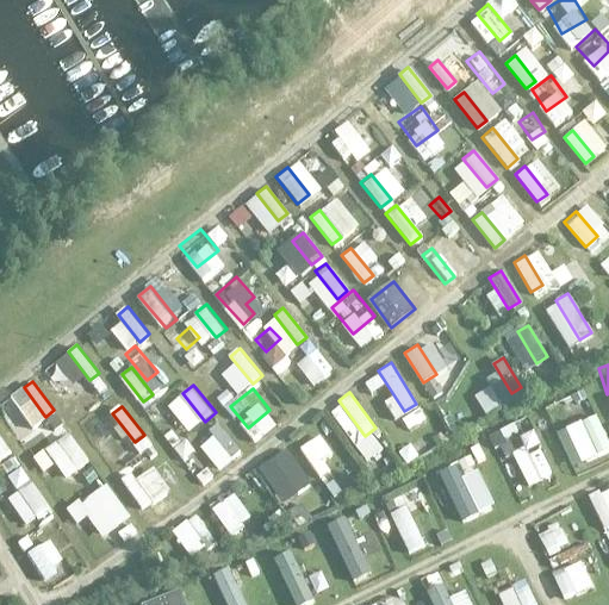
[(608,441),(597,413),(564,429),(579,466),(608,451),(608,441)]
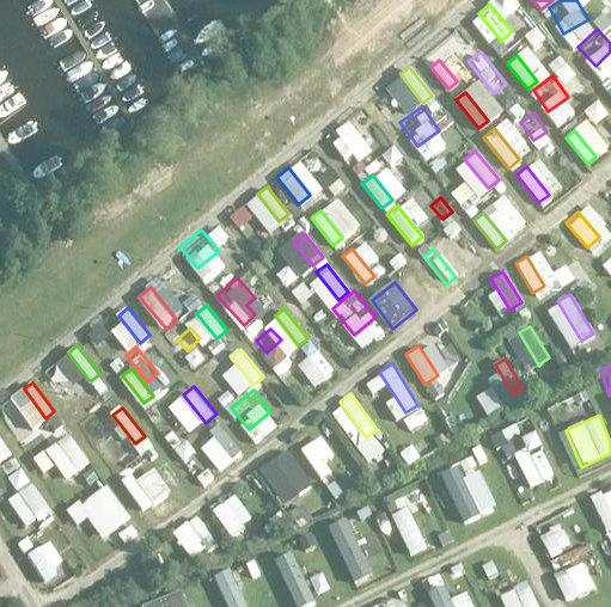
[(498,454),(512,449),(500,421),(487,427),(498,454)]
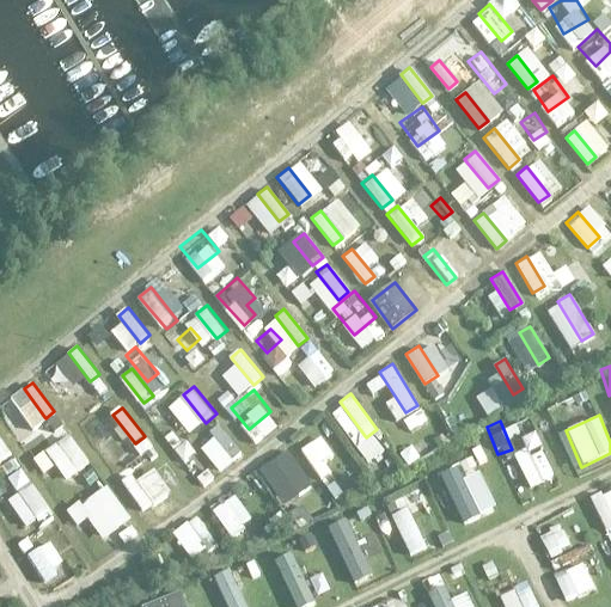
[(236,459),(245,452),(222,423),(213,430),(236,459)]
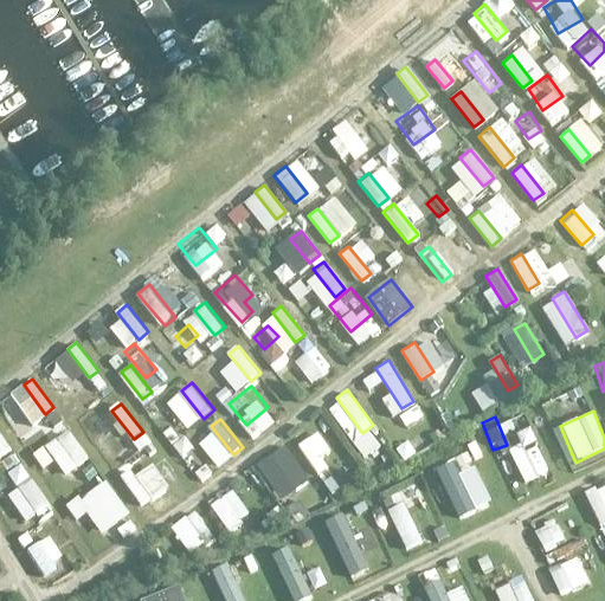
[(78,464),(89,456),(69,428),(58,435),(78,464)]
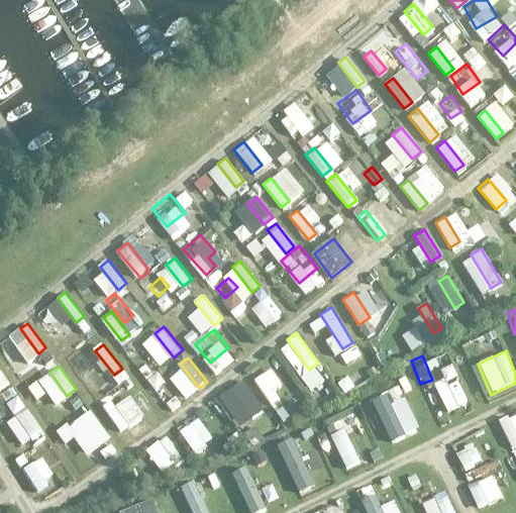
[(381,372),(391,393),(404,387),(393,366),(381,372)]
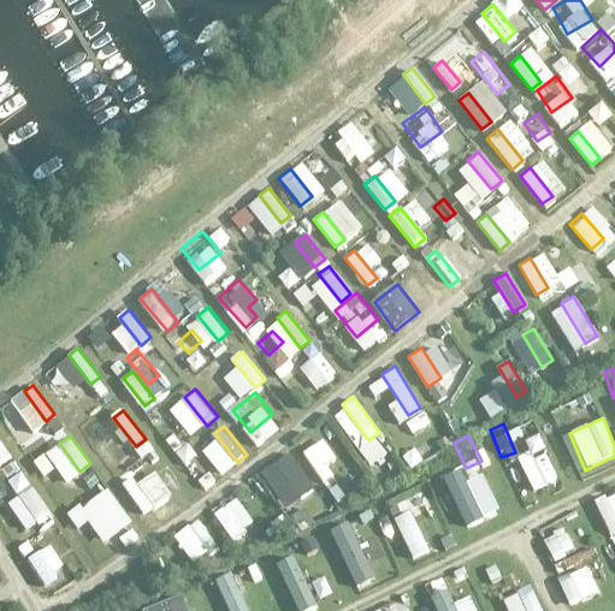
[(0,439),(0,461),(10,455),(0,439)]
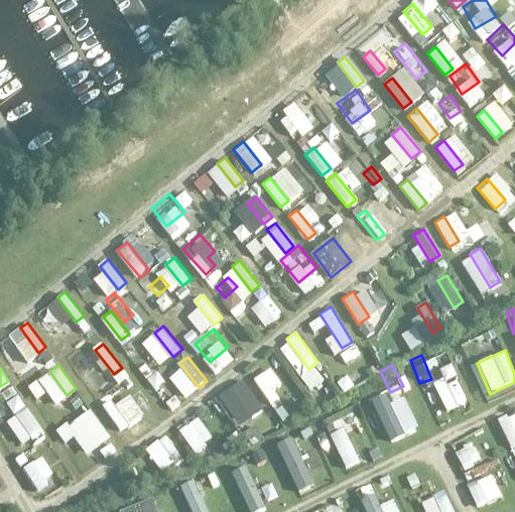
[(278,397),(261,373),(253,378),(269,403),(278,397)]
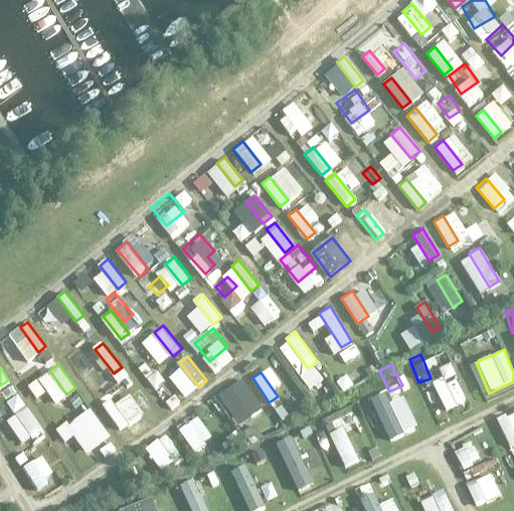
[(232,386),(251,416),(262,409),(241,380),(232,386)]
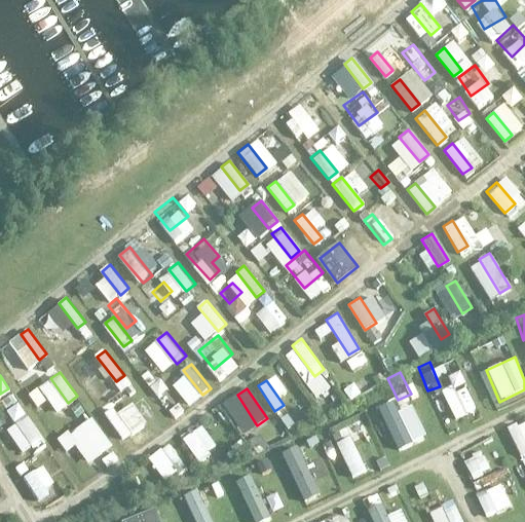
[(124,439),(133,433),(115,408),(107,414),(124,439)]
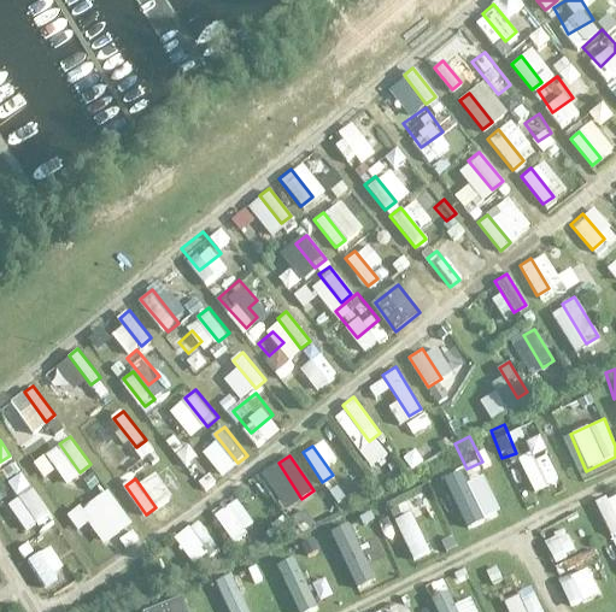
[(31,483),(18,493),(39,523),(53,513),(31,483)]
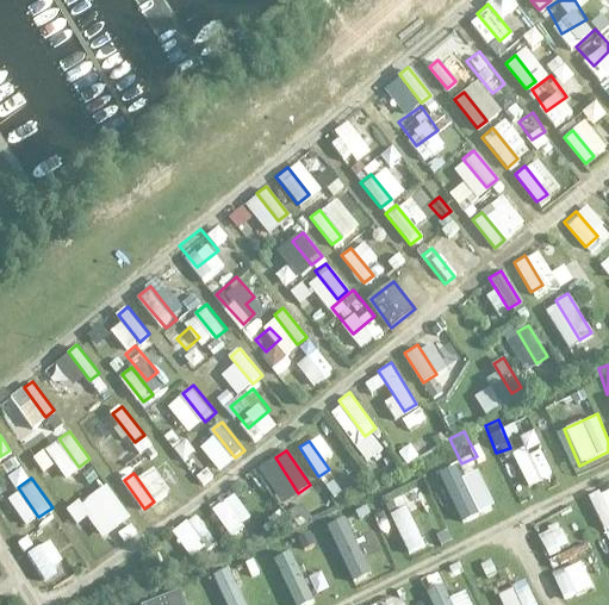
[(417,516),(403,486),(391,492),(406,522),(417,516)]
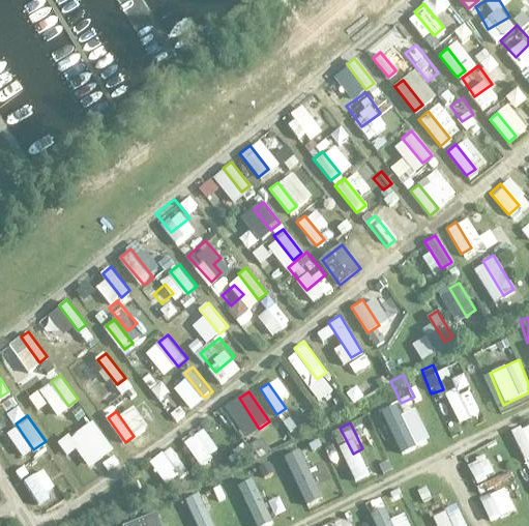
[(112,445),(96,424),(87,430),(103,453),(112,445)]
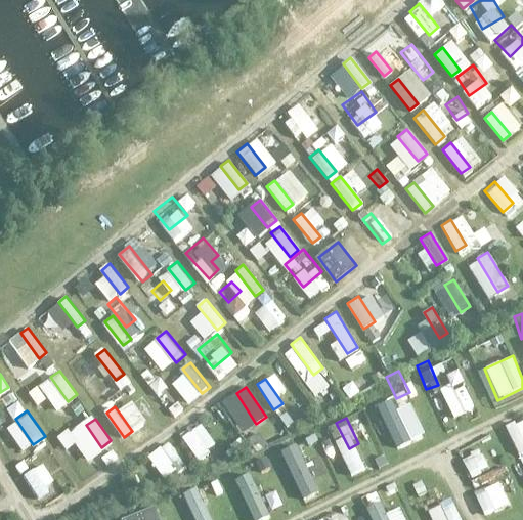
[(209,448),(217,442),(204,423),(195,429),(209,448)]
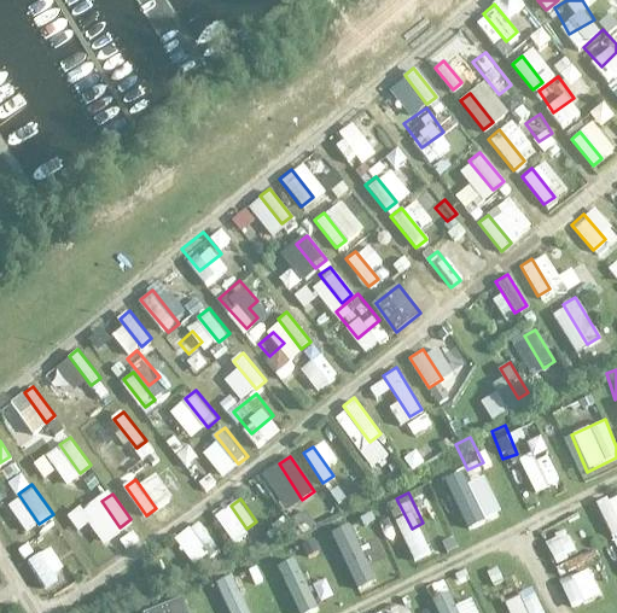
[(325,523),(333,544),(358,536),(350,514),(325,523)]
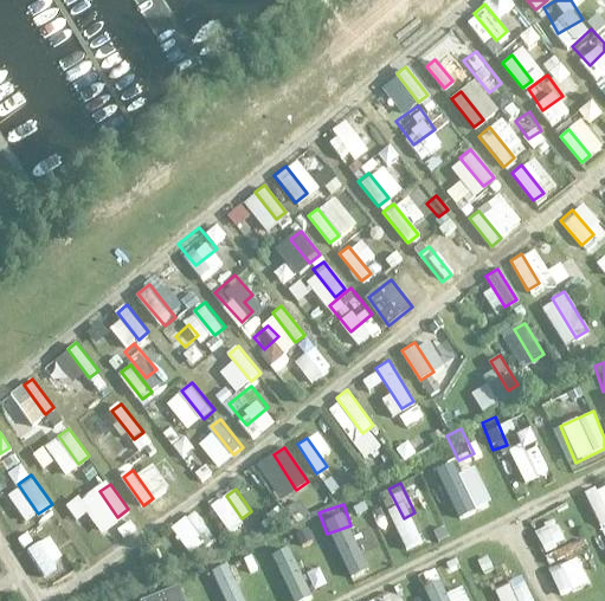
[(198,510),(187,518),(208,545),(218,538),(198,510)]
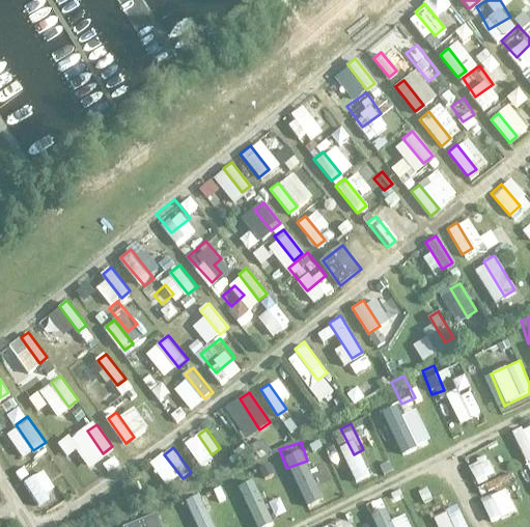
[(249,459),(229,468),(238,489),(257,479),(249,459)]
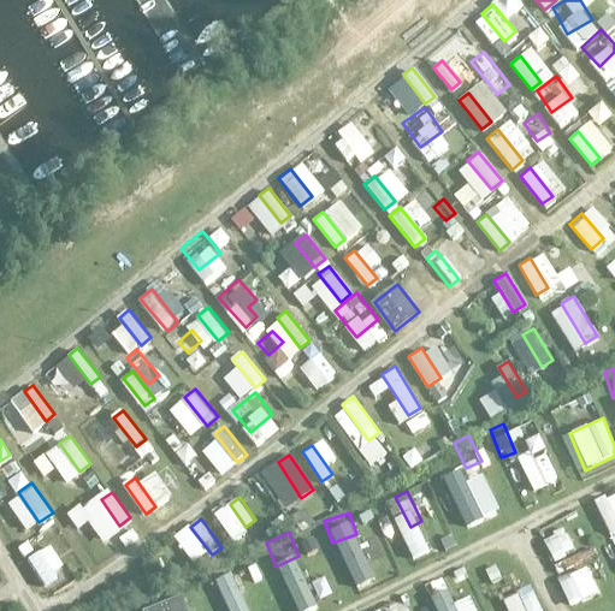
[(66,533),(53,537),(59,559),(72,556),(66,533)]
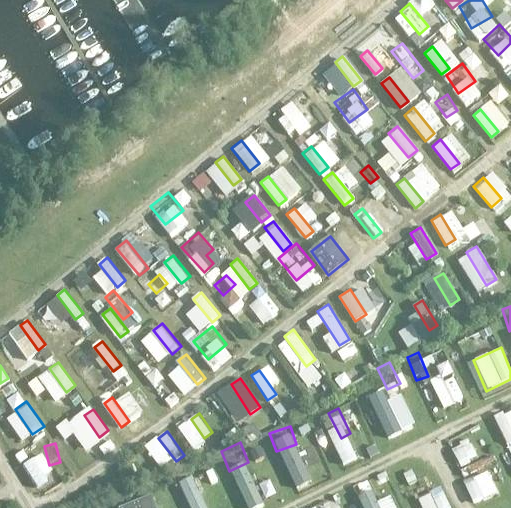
[(213,477),(226,475),(222,452),(208,454),(213,477)]
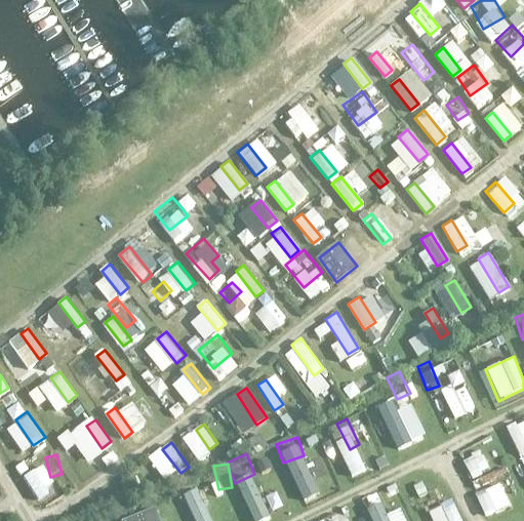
[(292,474),(299,489),(318,481),(311,466),(292,474)]
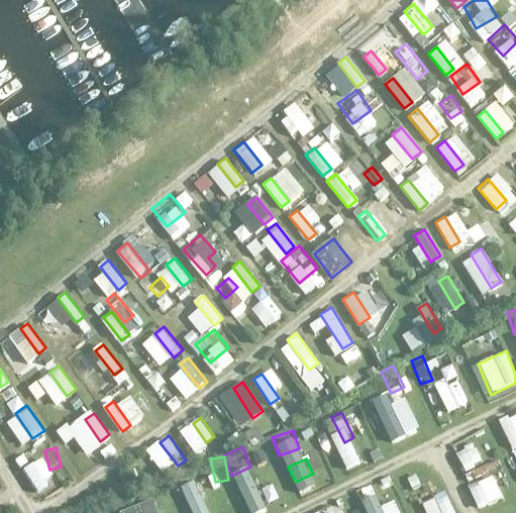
[(47,485),(33,462),(23,468),(38,491),(47,485)]
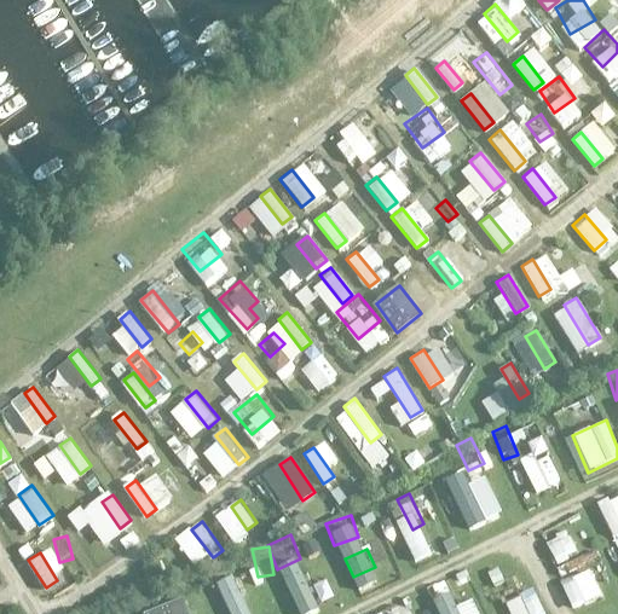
[(310,592),(333,580),(324,563),(301,574),(310,592)]
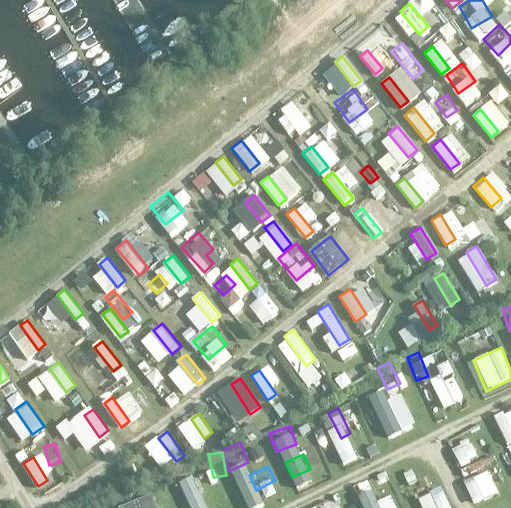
[(460,469),(468,490),(478,486),(470,466),(460,469)]
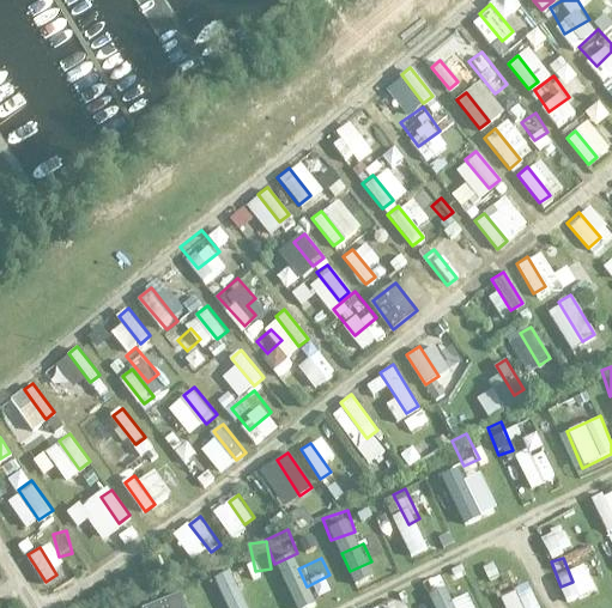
[(249,607),(232,570),(217,577),(230,607),(249,607)]
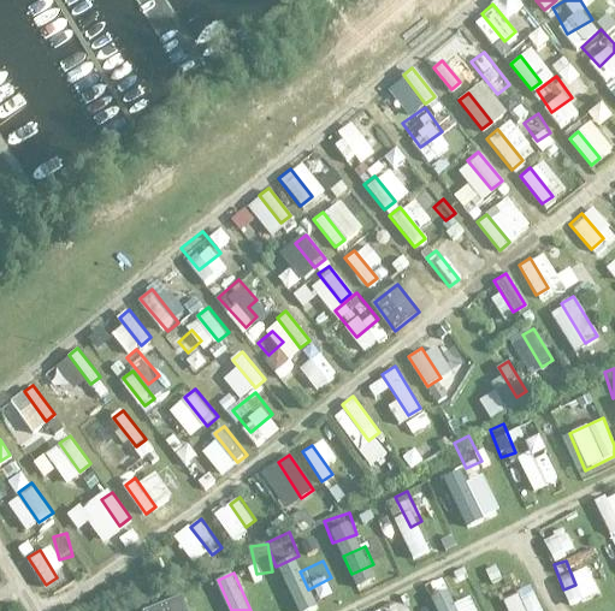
[(518,574),(494,581),(503,610),(510,610),(520,609),(514,594),(524,591),(518,574)]
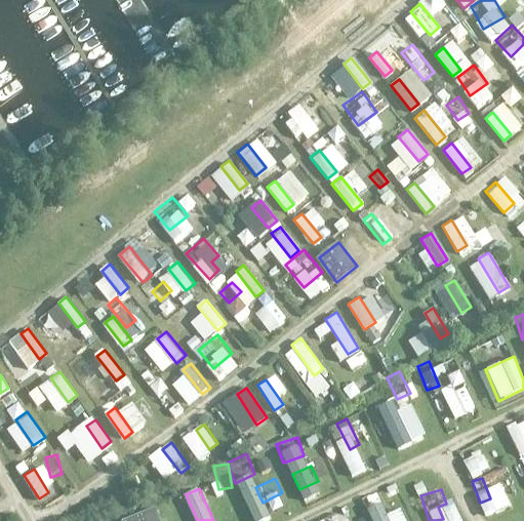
[(362,497),(373,520),(381,520),(385,520),(371,493),(362,497)]
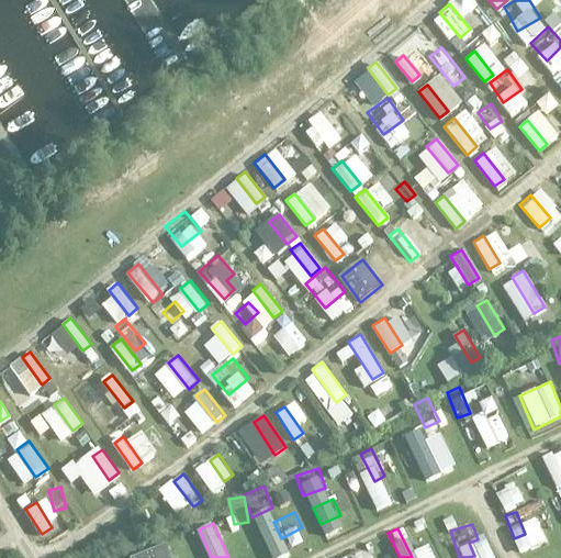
[(132,557),(174,557),(168,543),(132,557)]
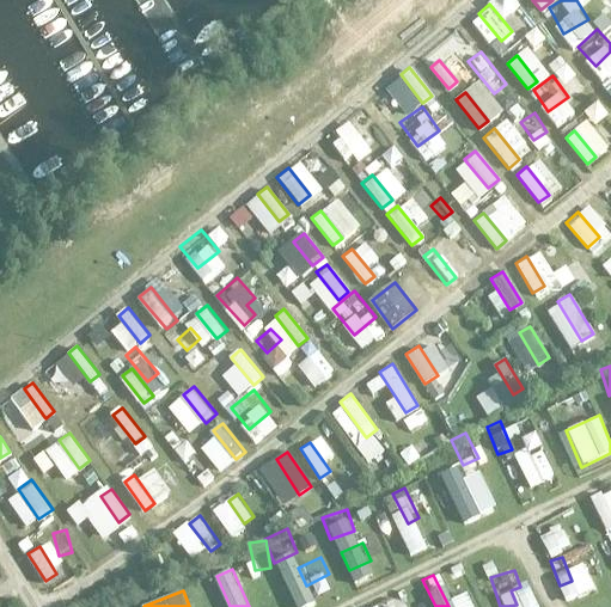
[(123,606),(118,595),(91,606),(123,606)]
